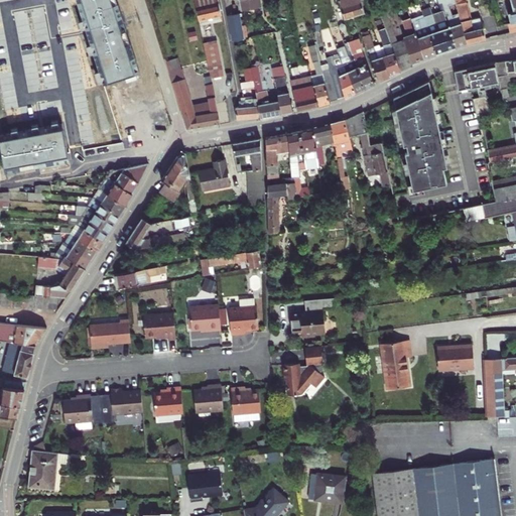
[(85,0),(113,88),(119,87),(142,80),(116,0),(85,0)]
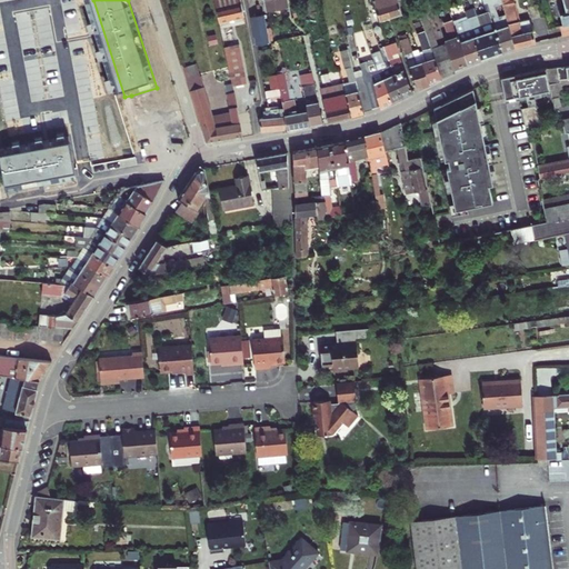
[(240,0),(215,0),(219,22),(241,18),(243,17),(240,0)]
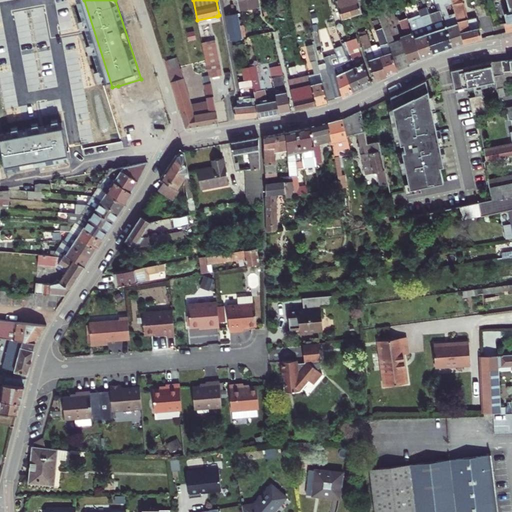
[(252,8),(251,6),(250,0),(237,0),(240,0),(242,10),(252,8)]
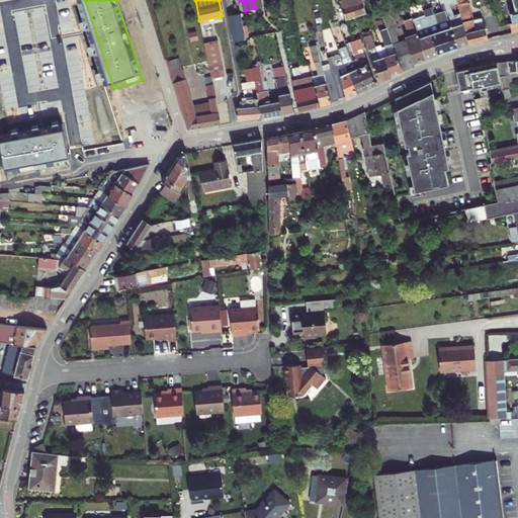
[(341,0),(346,16),(356,13),(354,2),(353,0),(341,0)]
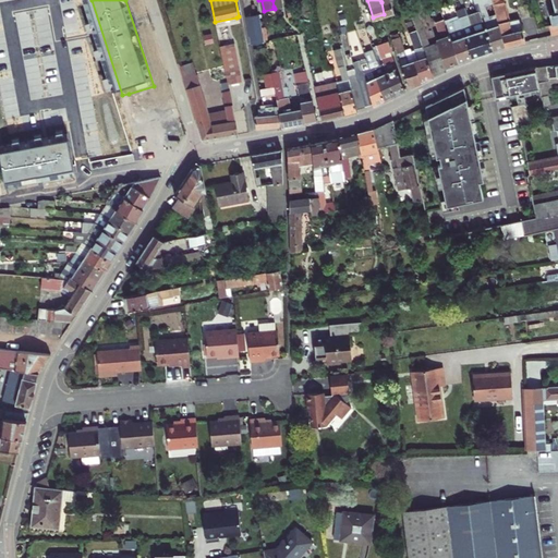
[(380,0),(381,2),(384,14),(393,11),(390,0),(380,0)]
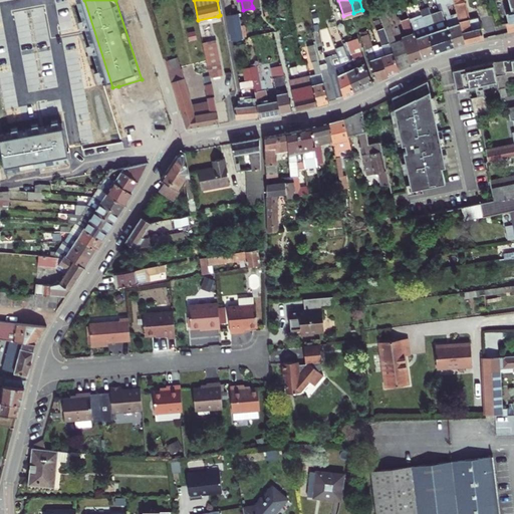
[(455,47),(468,42),(459,12),(453,14),(450,5),(456,2),(455,0),(437,0),(440,6),(445,4),(446,8),(450,26),(455,47)]
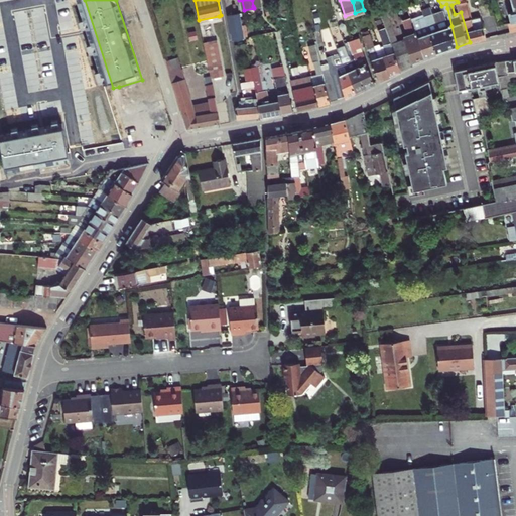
[(461,12),(470,42),(493,36),(488,20),(479,22),(472,0),(457,0),(458,2),(461,12)]
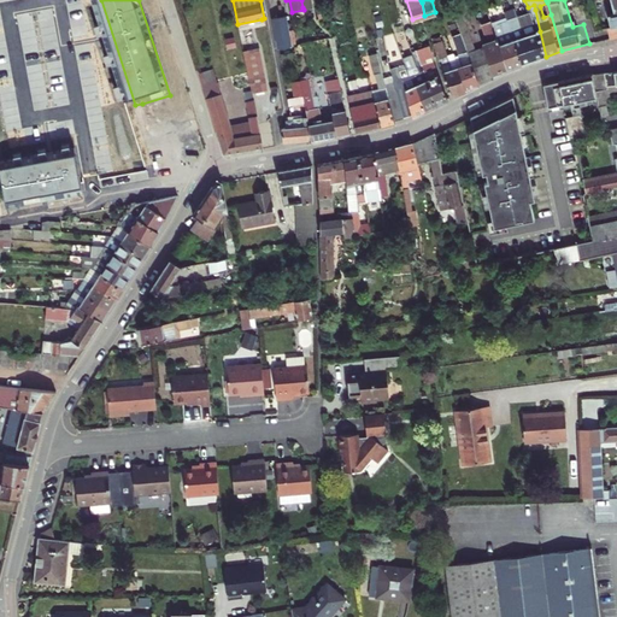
[(489,11),(493,21),(511,69),(526,64),(516,37),(511,40),(503,19),(501,19),(497,7),(489,11)]
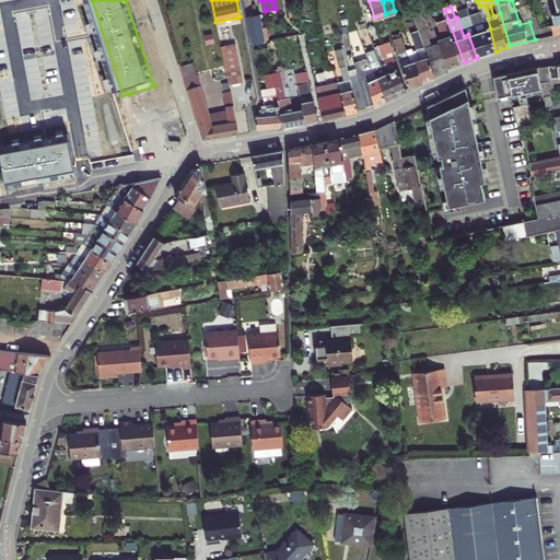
[(459,10),(468,34),(477,58),(496,51),(490,28),(486,9),(471,14),(468,7),(459,10)]
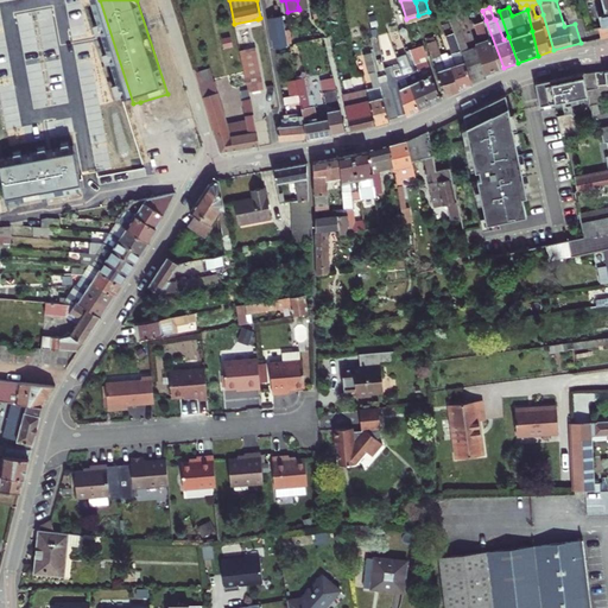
[(270,18),(276,49),(289,45),(283,16),(270,18)]
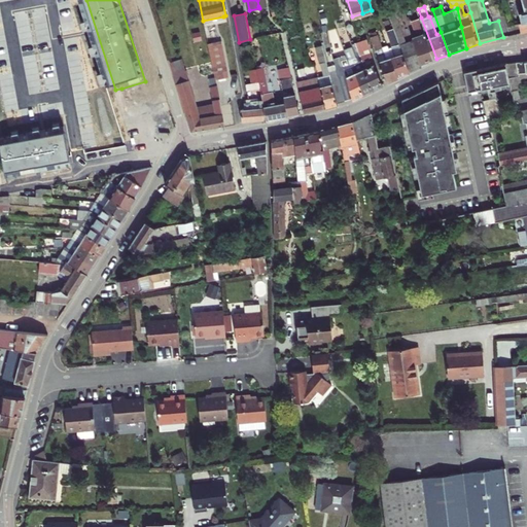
[(436,59),(421,18),(414,20),(418,34),(413,36),(415,41),(424,66),(436,59)]
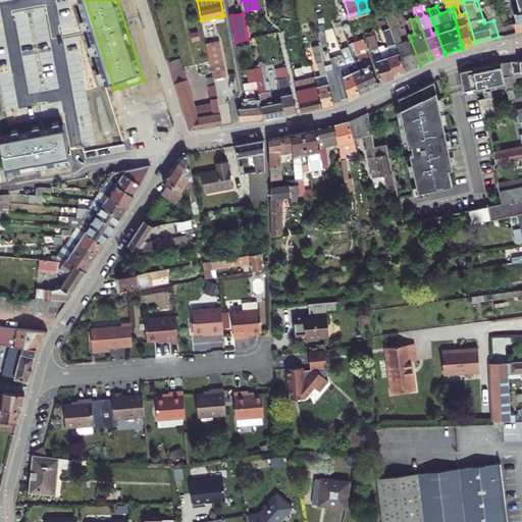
[(396,79),(408,71),(398,45),(392,29),(384,32),(389,45),(385,47),(396,79)]
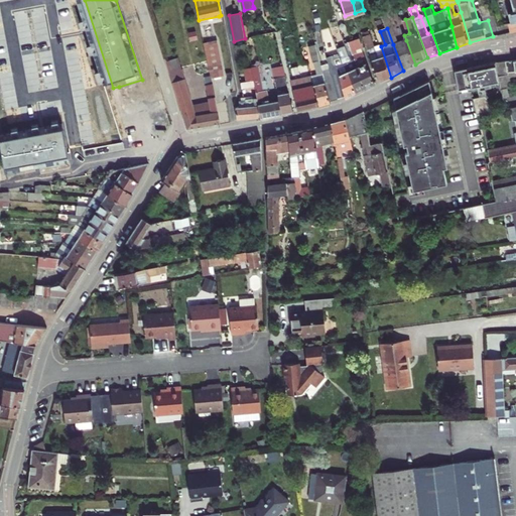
[(370,34),(364,37),(379,82),(391,78),(381,46),(380,44),(374,46),(370,34)]
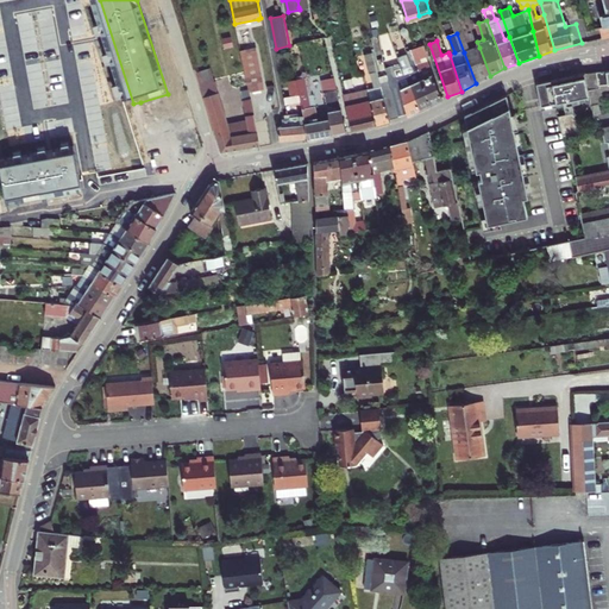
[(429,75),(424,79),(433,106),(438,105),(444,102),(424,42),(410,46),(415,61),(422,58),(425,62),(429,75)]
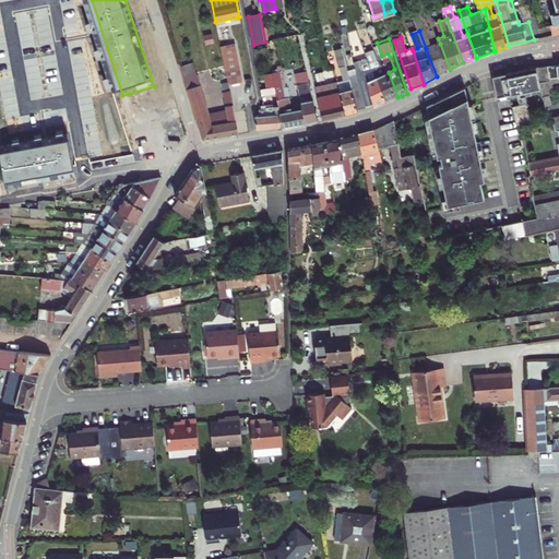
[(235,44),(221,47),(225,66),(229,84),(241,82),(244,82),(235,44)]
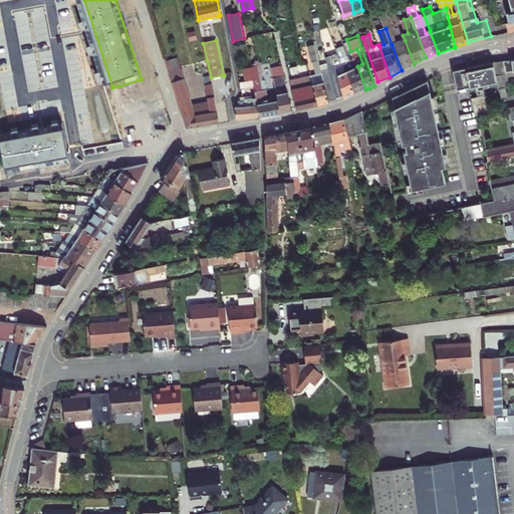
[(392,44),(402,70),(414,64),(405,40),(392,44)]
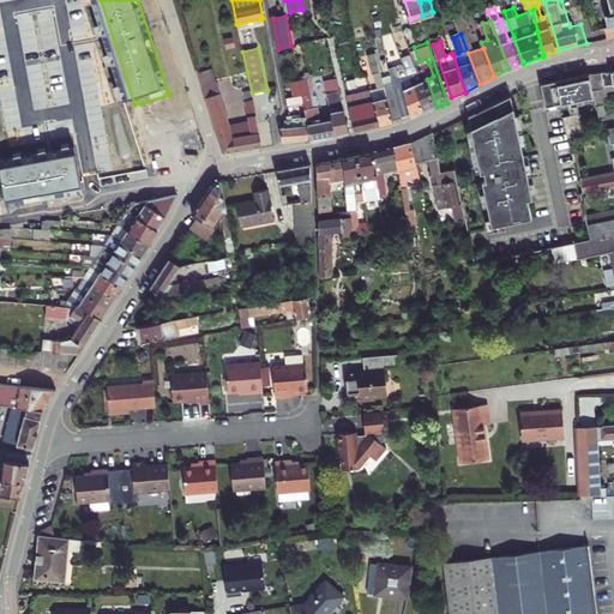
[(414,116),(426,112),(416,84),(413,74),(408,76),(405,67),(397,70),(398,74),(402,77),(404,83),(407,90),(414,115),(414,116)]
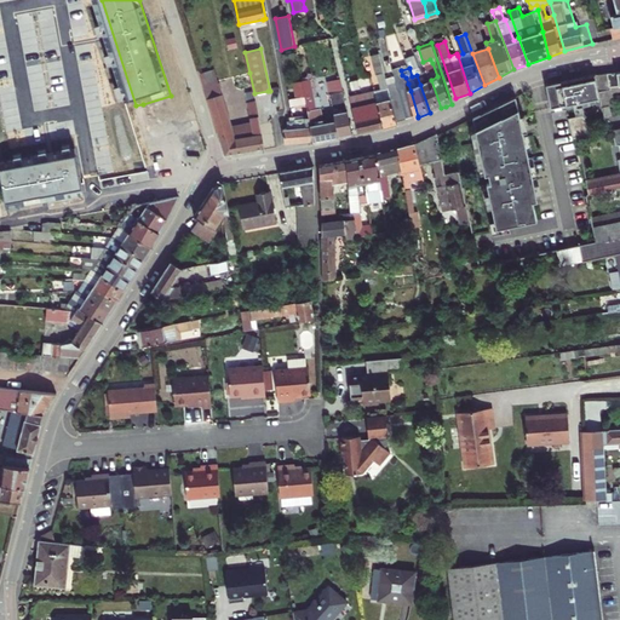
[(619,68),(592,70),(544,84),(549,105),(598,95),(597,89),(609,87),(609,84),(619,81),(619,90),(619,92),(619,97),(600,103),(603,115),(619,110),(619,68)]
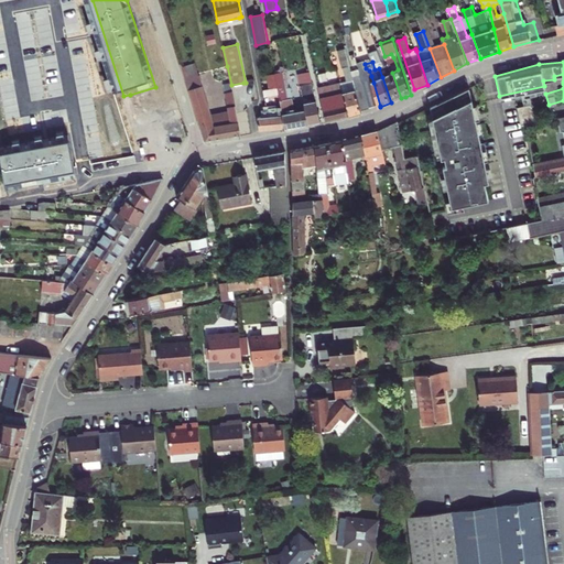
[(401,98),(392,73),(389,63),(384,64),(389,74),(382,77),(391,102),(401,98)]
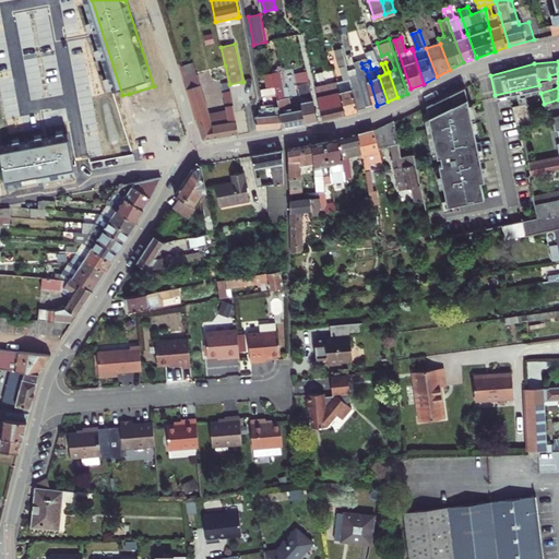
[(359,78),(368,107),(377,105),(370,82),(368,75),(366,70),(363,68),(361,63),(356,66),(359,78)]
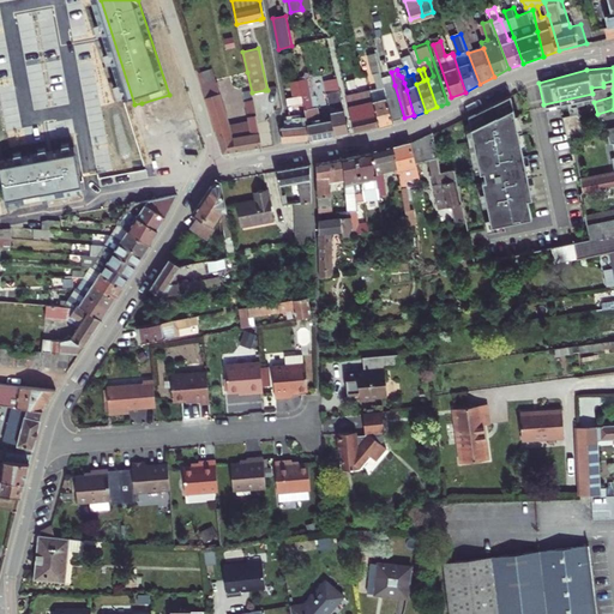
[(216,77),(202,82),(226,154),(264,149),(258,121),(247,72),(236,74),(239,86),(242,85),(251,125),(238,128),(236,122),(232,124),(216,77)]
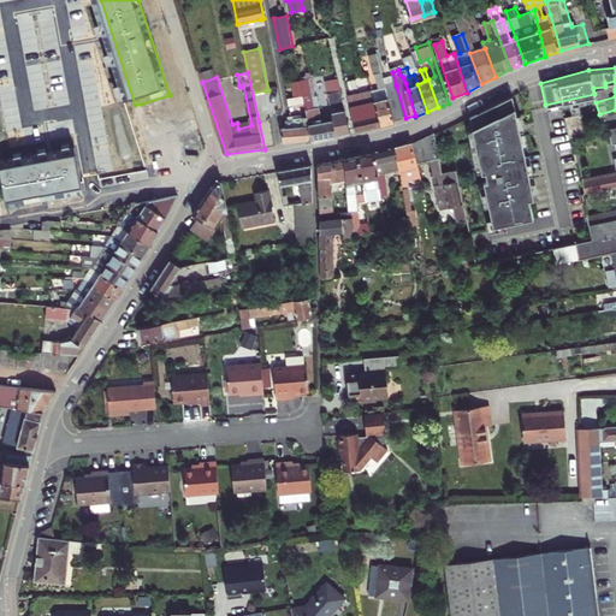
[(397,120),(406,118),(396,86),(389,88),(391,98),(397,120)]
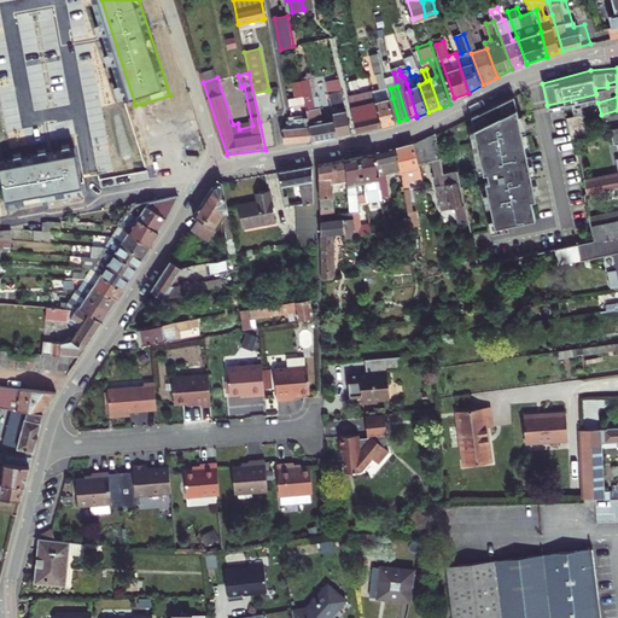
[(400,123),(398,121),(392,98),(383,100),(380,88),(375,89),(384,128),(400,123)]
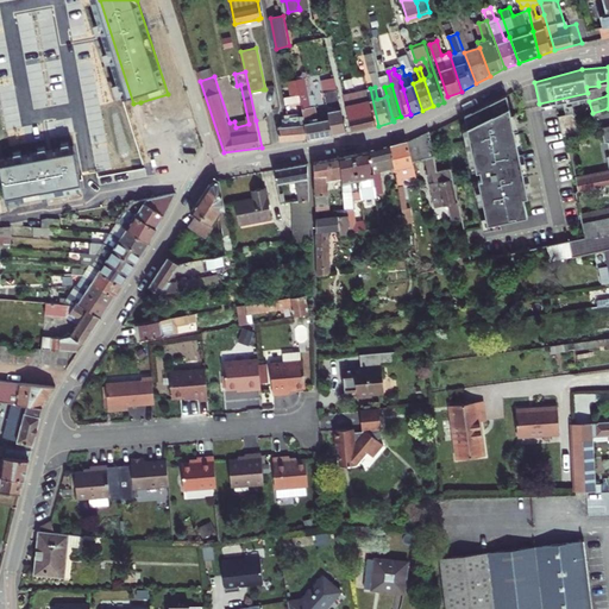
[(168,94),(140,102),(146,120),(190,107),(184,88),(168,94)]
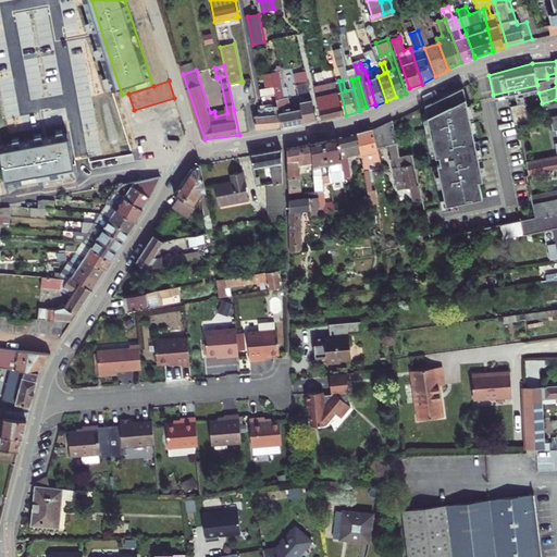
[(297,87),(302,111),(305,125),(319,123),(310,85),(297,87)]
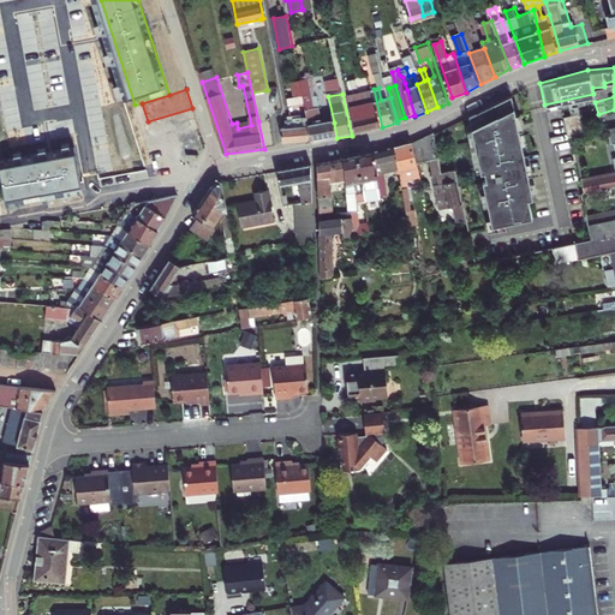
[(374,94),(348,100),(357,133),(382,127),(374,94)]
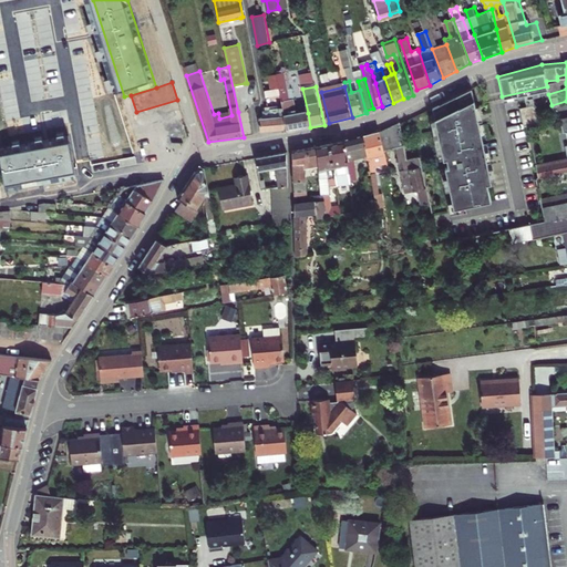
[(280,88),(267,91),(268,98),(281,95),(280,91),(280,88)]
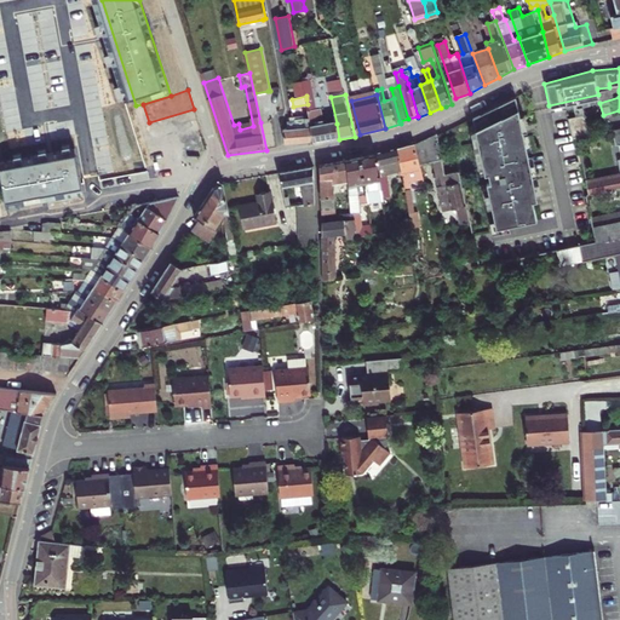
[(514,97),(470,119),(483,176),(487,176),(489,183),(486,184),(495,229),(535,220),(532,202),(537,201),(532,181),(522,183),(520,177),(530,174),(514,97)]
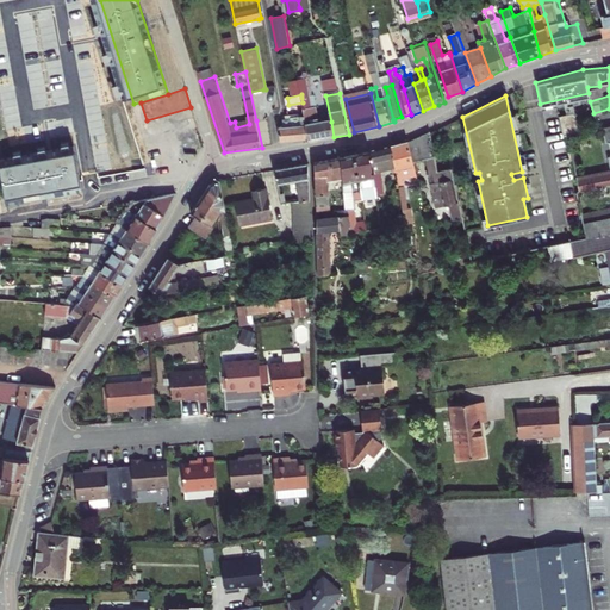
[(319,124),(317,106),(312,107),(310,97),(302,98),(303,103),(305,116),(310,138),(310,141),(334,137),(331,122),(319,124)]
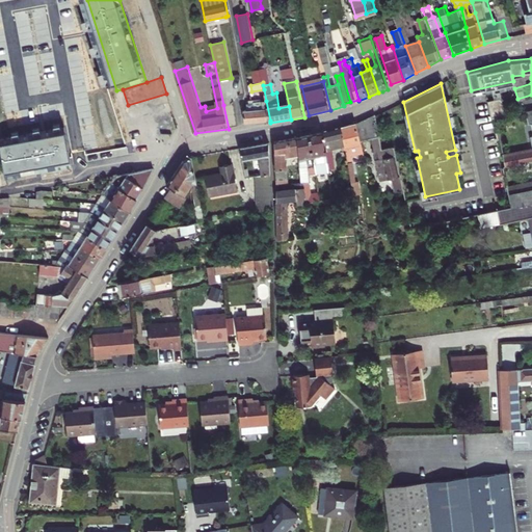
[(531,108),(505,114),(501,98),(488,101),(491,117),(496,117),(505,165),(531,160),(531,108)]
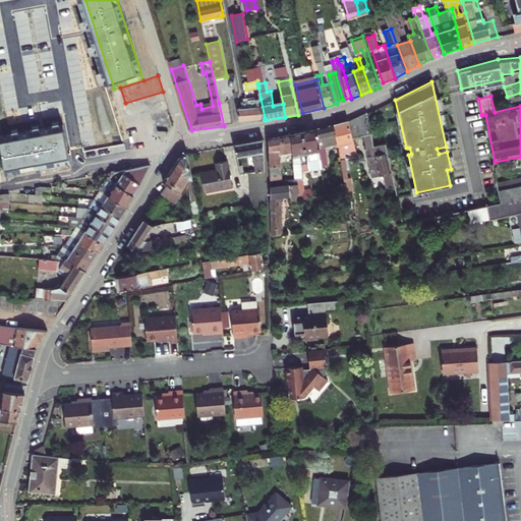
[(239,109),(241,121),(265,118),(261,99),(248,101),(247,98),(244,99),(244,102),(242,102),(243,108),(239,109)]
